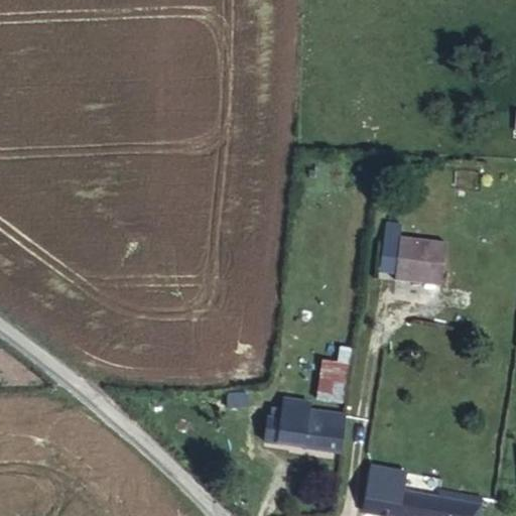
[(379,271),(395,273),(399,237),(383,235),(379,271)]
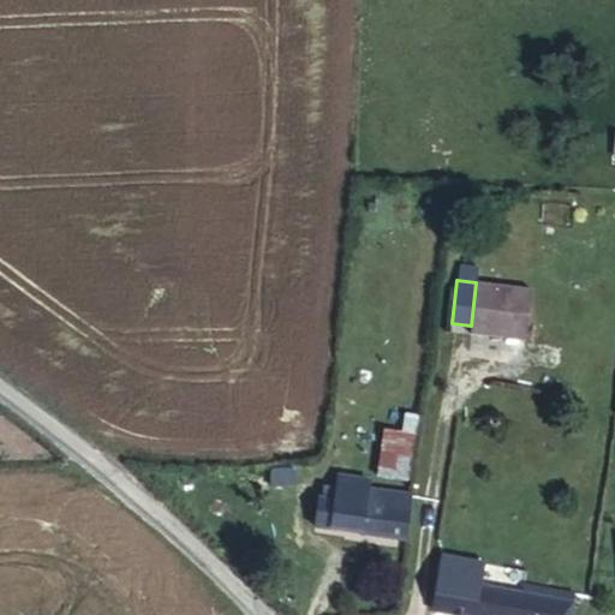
[(476,282),(471,326),(470,334),(525,340),(531,288),(476,282)]
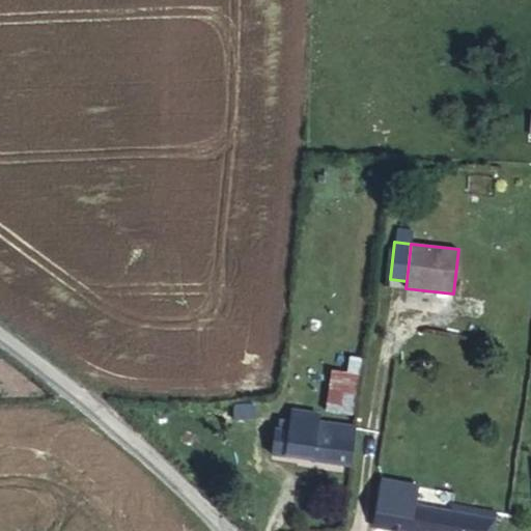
[(327,411),(350,414),(359,358),(350,357),(346,373),(332,371),(327,411)]
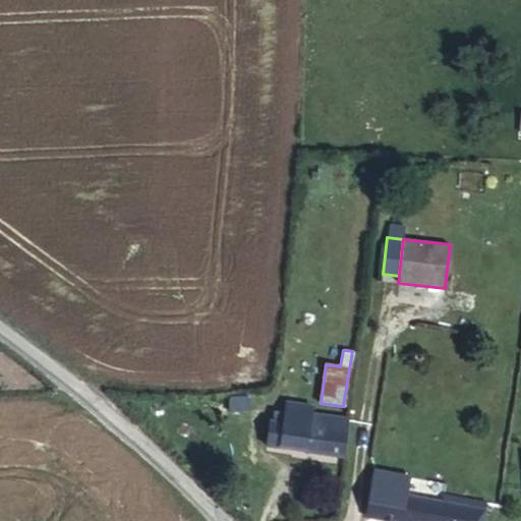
[(343,457),(348,420),(310,415),(311,407),(286,403),(284,423),(271,421),(267,446),(343,457)]
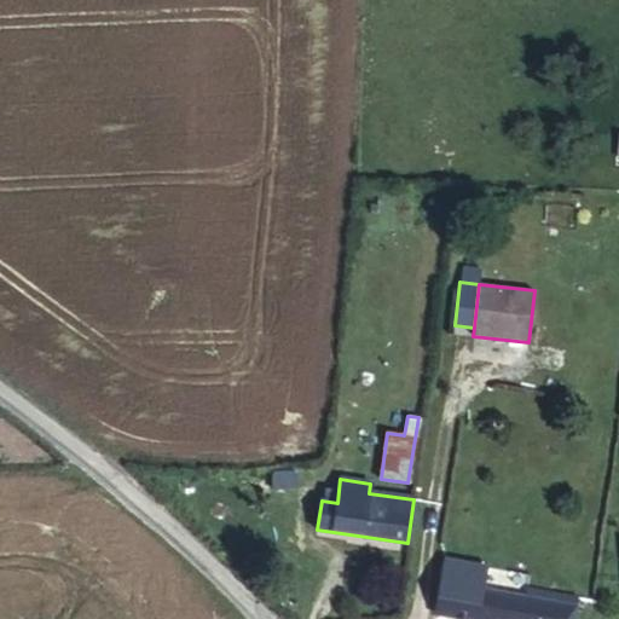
[(526,588),(524,597),(481,590),(486,568),(445,560),(435,613),(470,618),(572,618),(576,597),(526,588)]
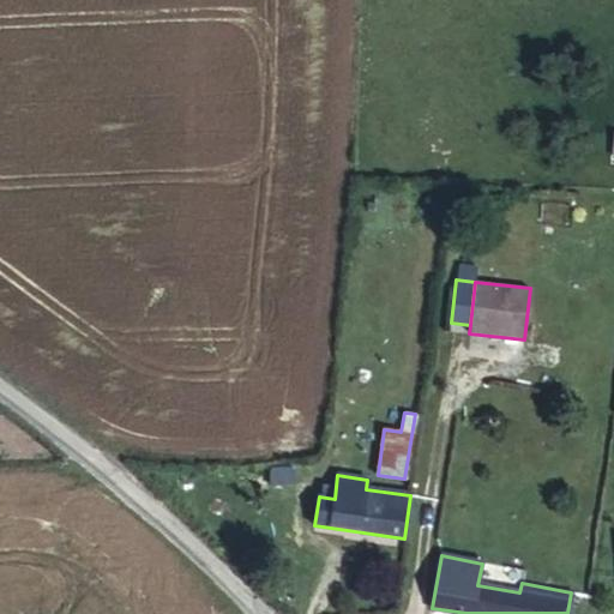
All buildings are outlined.
